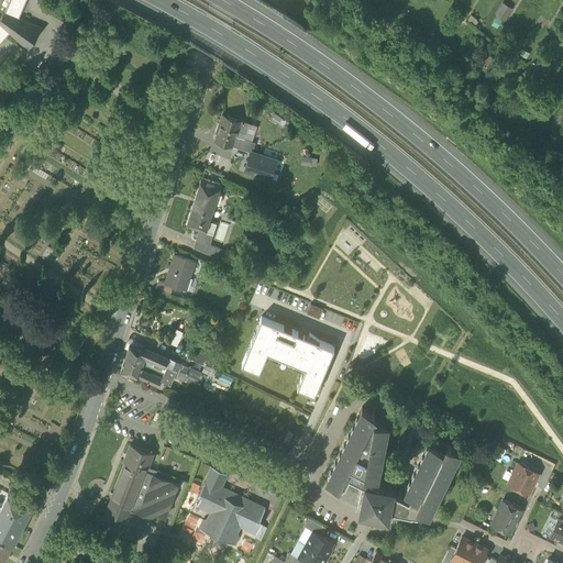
[(0,42),(9,32),(29,50),(29,48),(25,45),(37,25),(42,28),(42,26),(19,18),(25,0),(9,0),(4,11),(0,19),(0,42)]
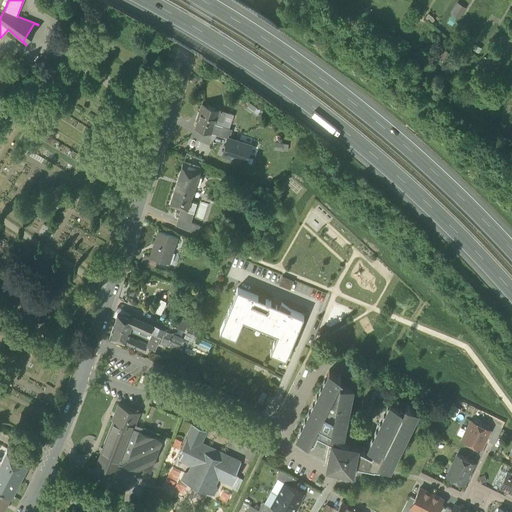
[(26,44),(38,25),(34,23),(23,41),(26,44)]
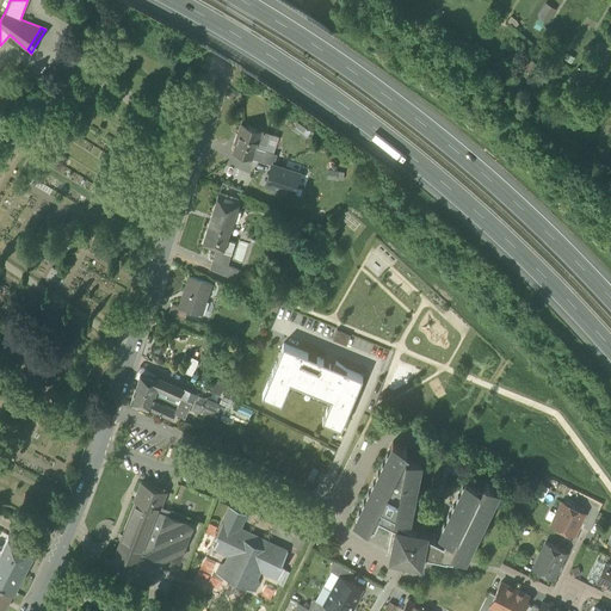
[(252,158),(255,147),(257,142),(260,131),(241,124),(238,135),(239,135),(234,152),(252,158)]
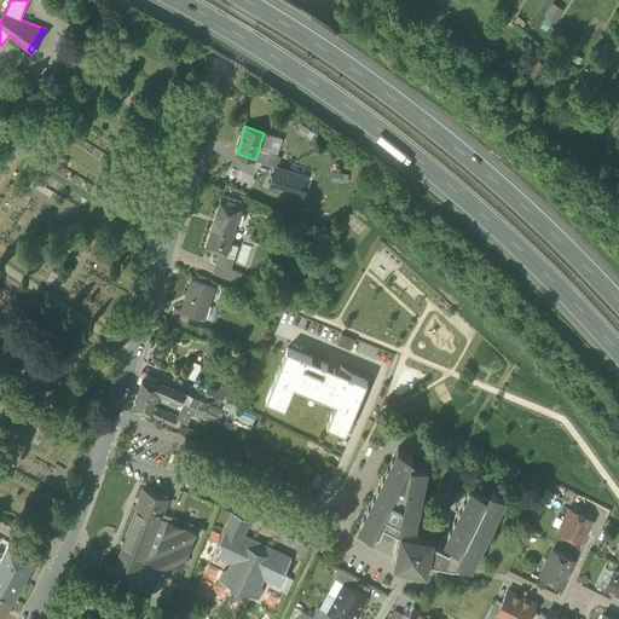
[(264,133),(260,144),(270,148),(275,136),(264,132),(264,133)]
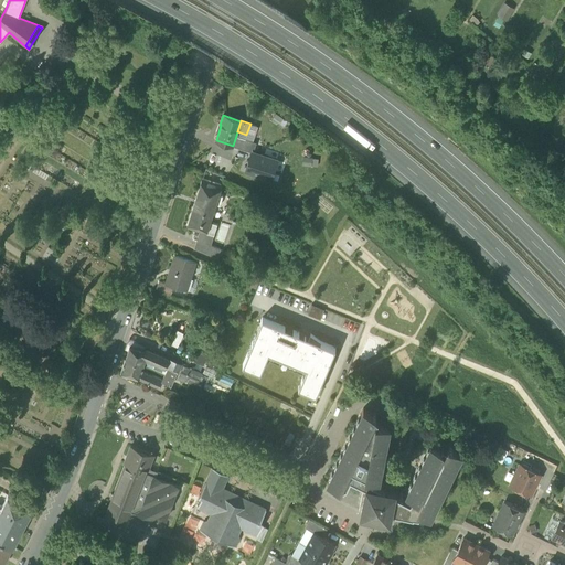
[(257,126),(251,124),(246,135),(237,131),(236,136),(252,141),(257,126)]
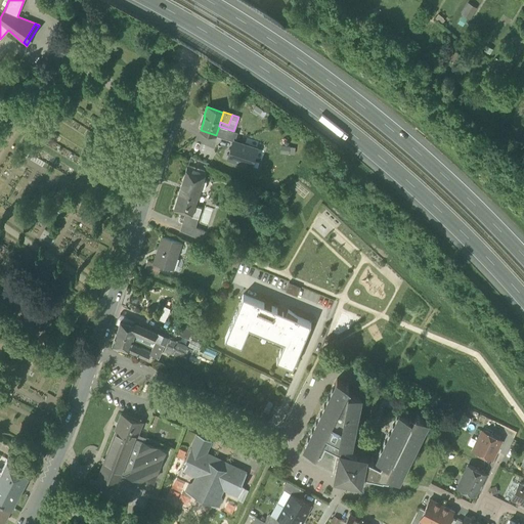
[(216,135),(221,137),(221,136),(232,140),(234,141),(237,132),(233,131),(219,126),(216,135)]
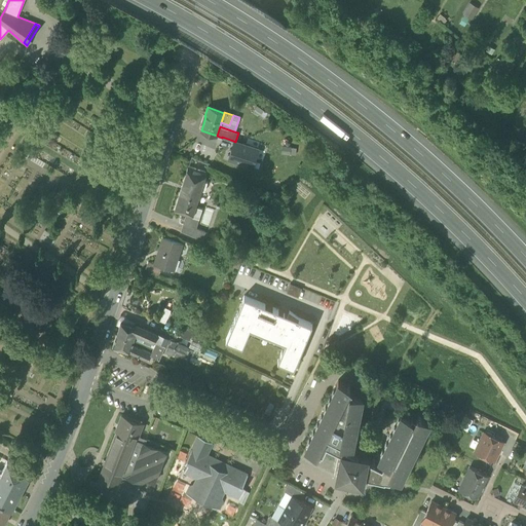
[(259,150),(235,142),(233,141),(227,158),(253,167),(259,150)]
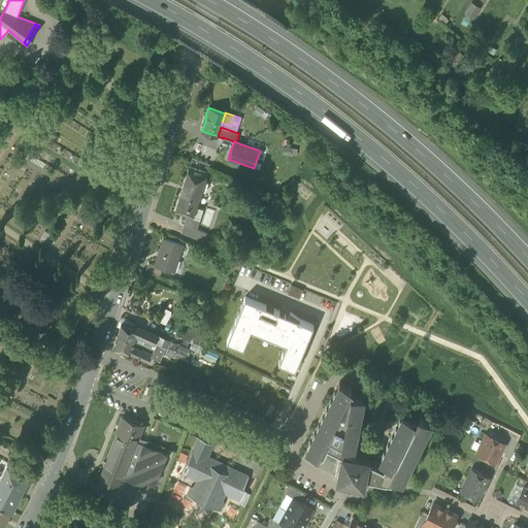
[(284,146),(283,155),(291,155),(292,146),(284,146)]
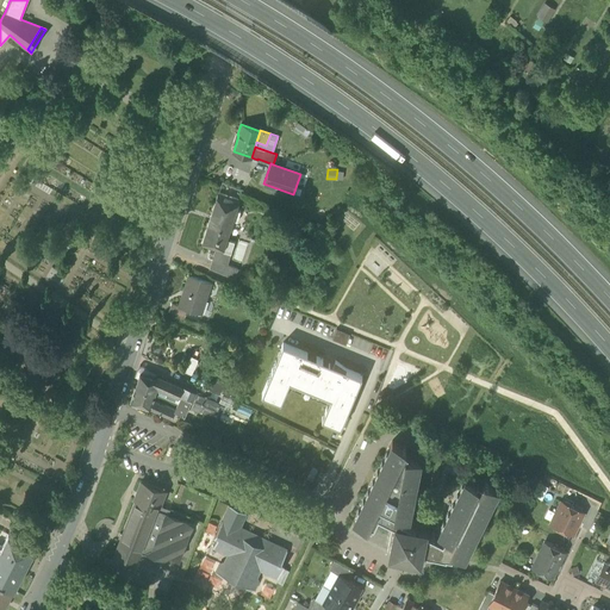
[(216,249),(213,254),(212,259),(228,265),(235,242),(226,238),(232,219),(237,222),(241,211),(236,210),(238,200),(218,193),(201,244),(216,249)]
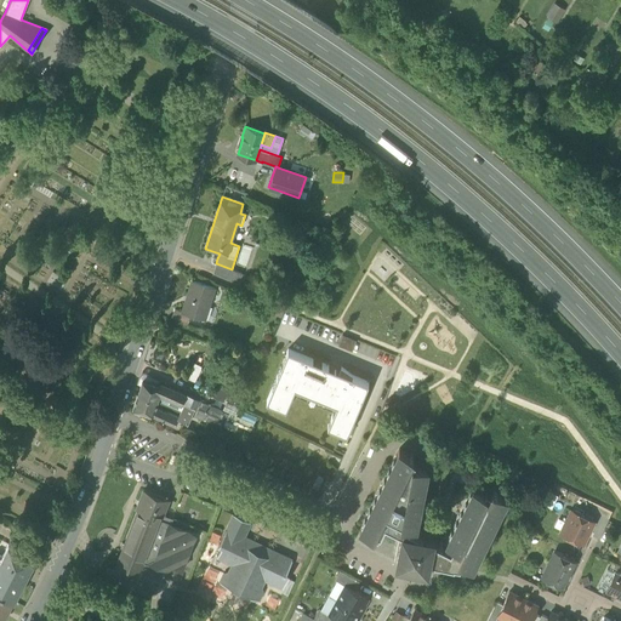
[(214,273),(238,283),(243,273),(232,269),(216,263),(214,273)]
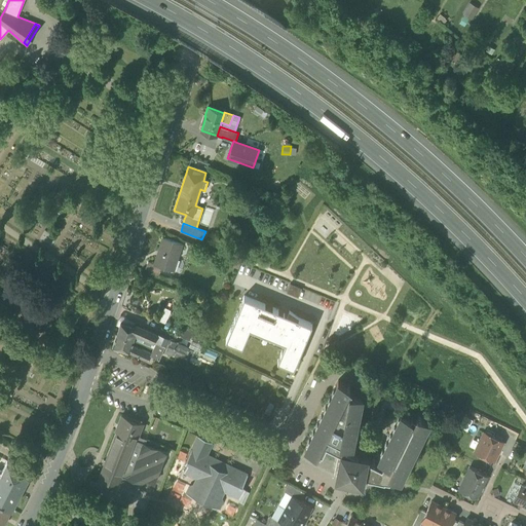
[(161,266),(174,270),(182,243),(162,237),(154,264),(161,266)]
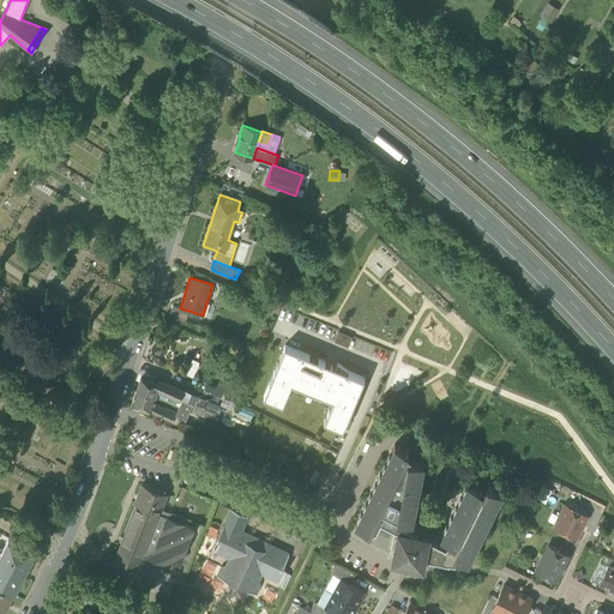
[(169,313),(186,319),(188,311),(180,308),(173,306),(169,313)]
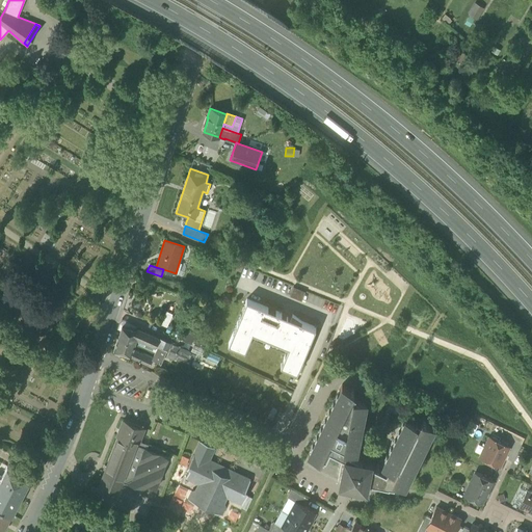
[(293,287),(289,295),(301,300),(306,291),(293,287)]
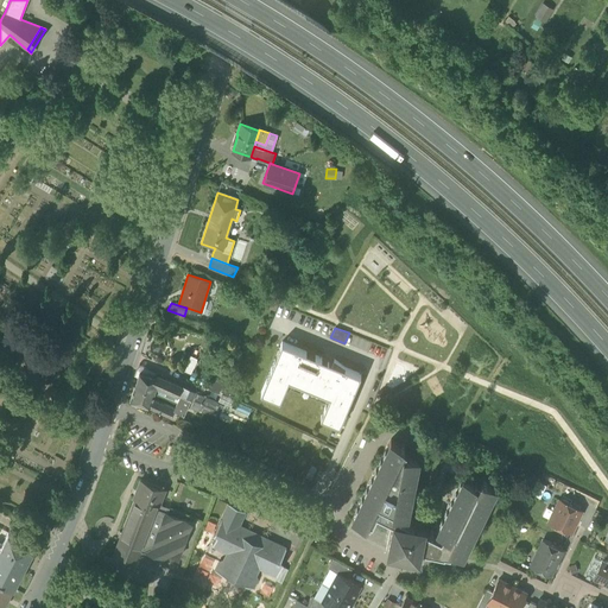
[(322,358),(282,341),(261,392),(280,400),(289,379),(329,396),(321,417),(340,425),(361,374),(346,368),(342,374),(330,369),(320,365),(322,358)]
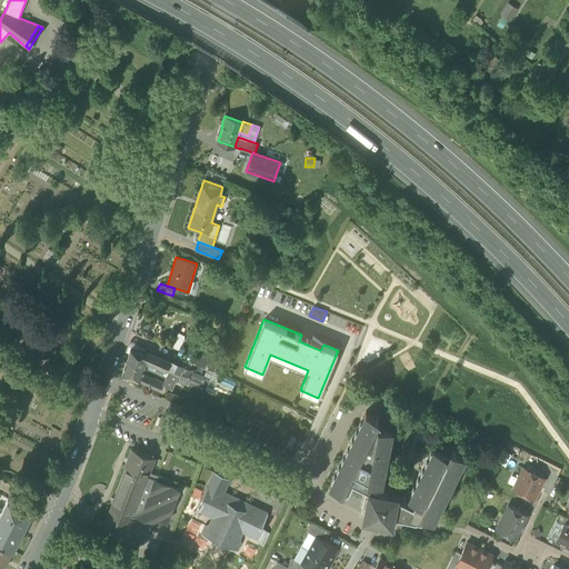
[(299,341),(309,346),(311,339),(301,335),(299,341)]
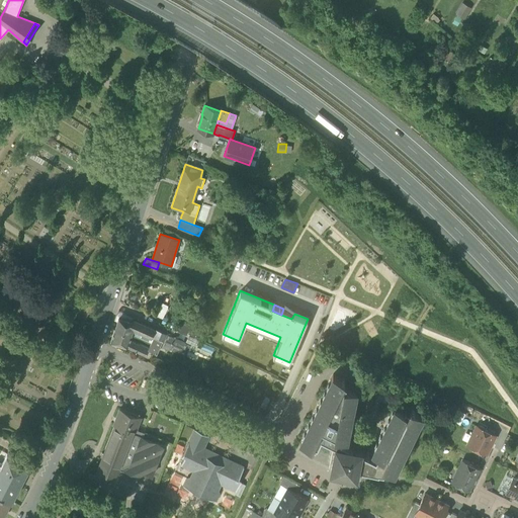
[(284,306),(283,309),(281,315),(291,319),(294,314),(284,306)]
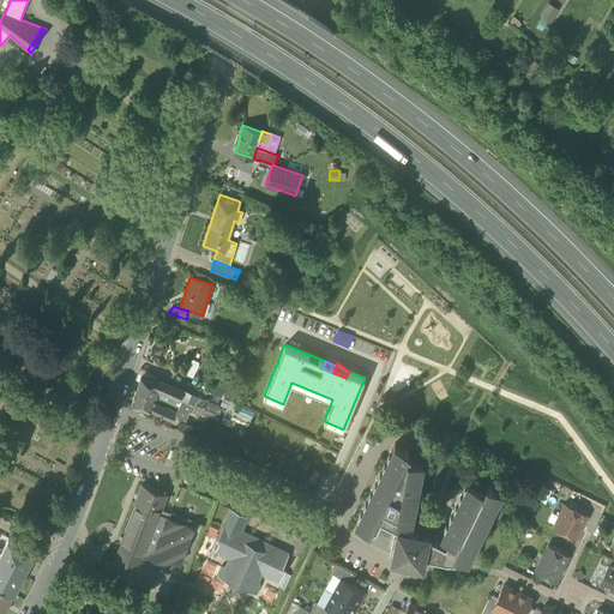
[(140,375),(160,381),(160,379),(161,378),(143,369),(138,371),(137,374),(136,379),(139,380),(140,375)]
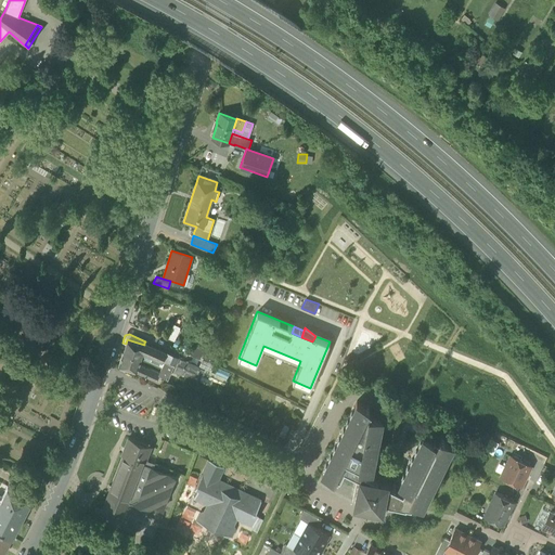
[(141,358),(143,350),(145,345),(144,345),(127,339),(126,344),(124,352),(141,358)]
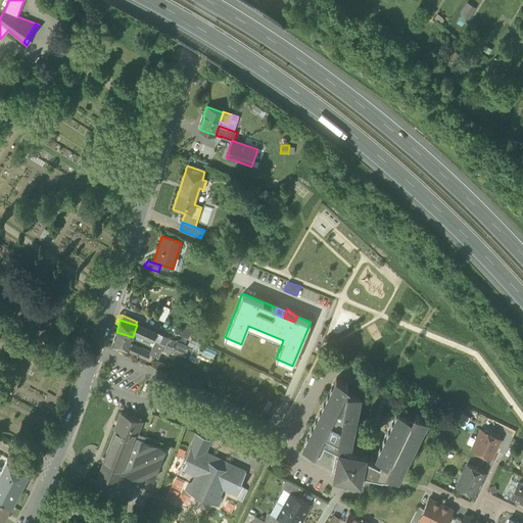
[(136,323),(136,325),(137,325),(135,330),(152,338),(155,332),(136,323)]
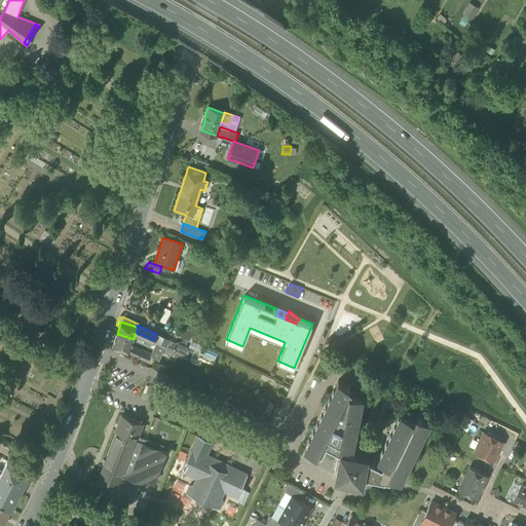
[(113,346),(128,351),(129,351),(132,345),(134,339),(117,334),(116,334),(113,346)]
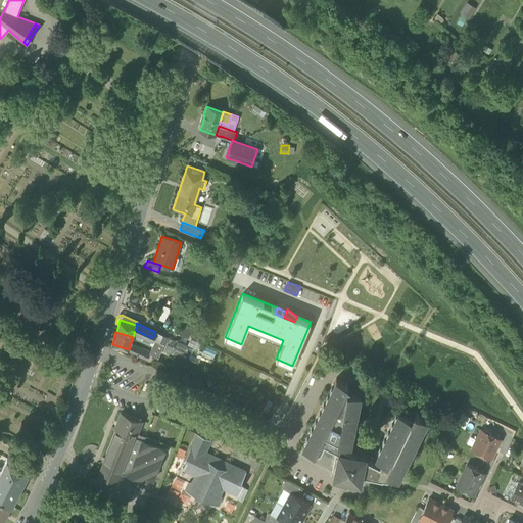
[(173,347),(176,341),(155,332),(152,338),(155,340),(156,339),(164,343),(173,347)]
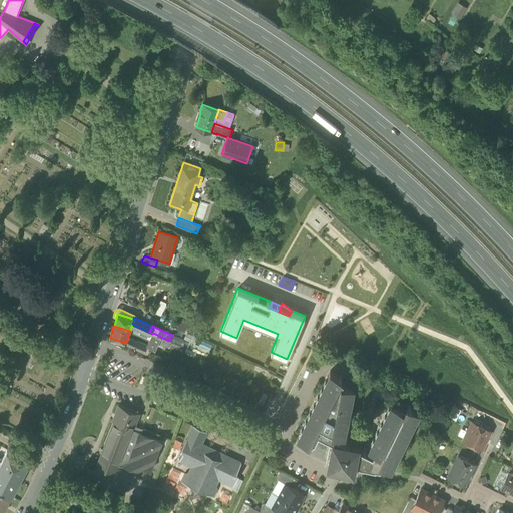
[(149,340),(158,344),(158,343),(161,337),(153,333),(152,334),(149,340)]
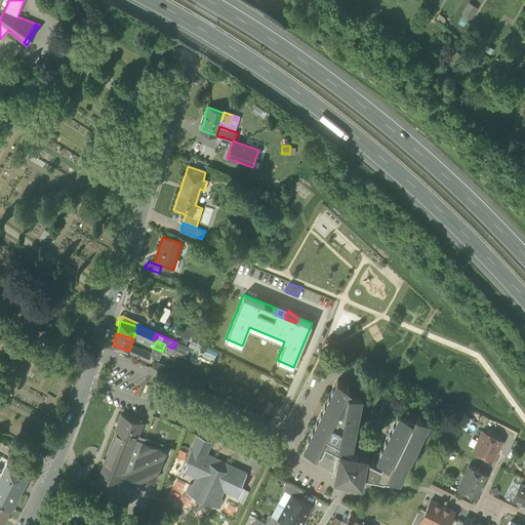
[(173,349),(185,354),(188,348),(176,342),(173,349)]
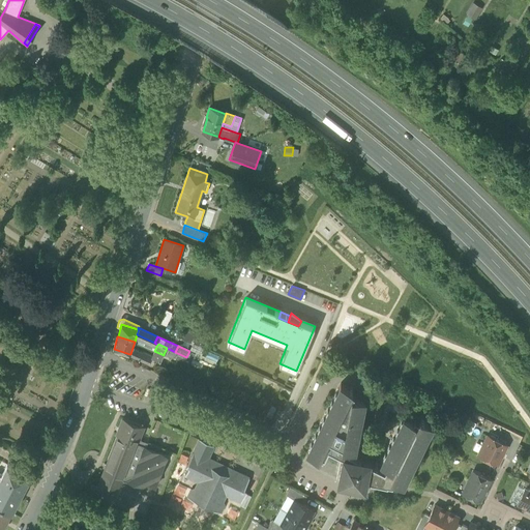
[(143,353),(133,348),(130,354),(129,354),(128,355),(149,364),(152,358),(151,357),(152,356),(143,352),(143,353)]
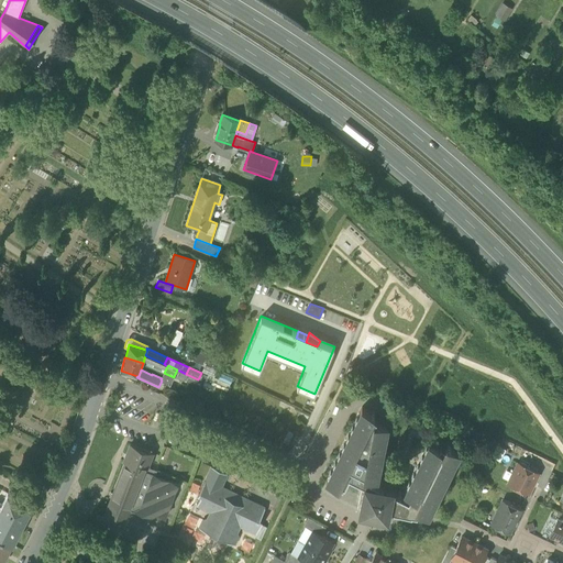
[(174,376),(196,385),(198,379),(186,374),(177,370),(174,376)]
